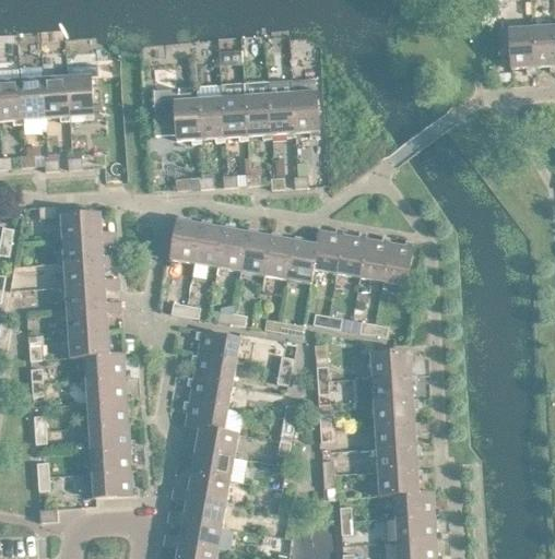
[(554,24),(532,26),(534,66),(548,64),(548,70),(554,69),(554,24)]
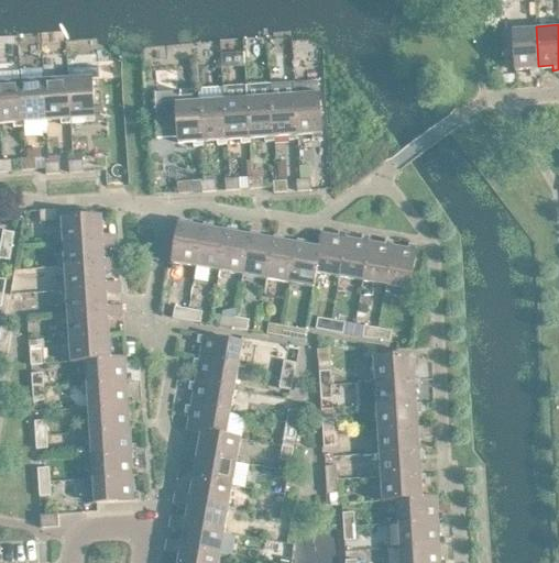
[(538,66),(536,26),(512,28),(514,67),(528,67),(529,72),(538,72),(538,66)]
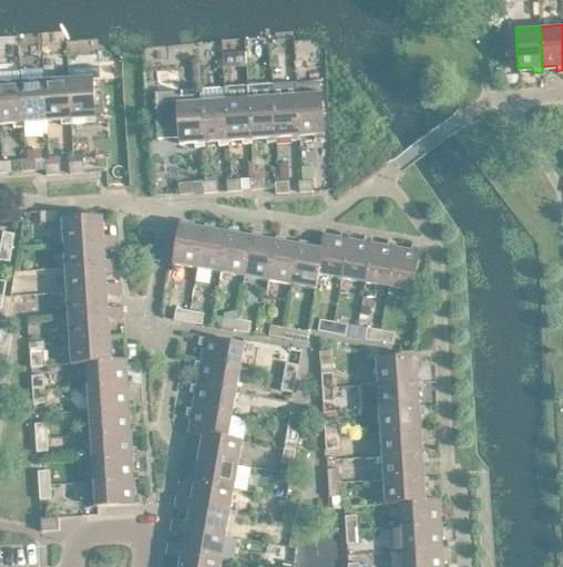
[(19,69),(20,80),(22,120),(23,120),(38,119),(38,124),(47,123),(47,119),(43,78),(43,66),(19,69)]
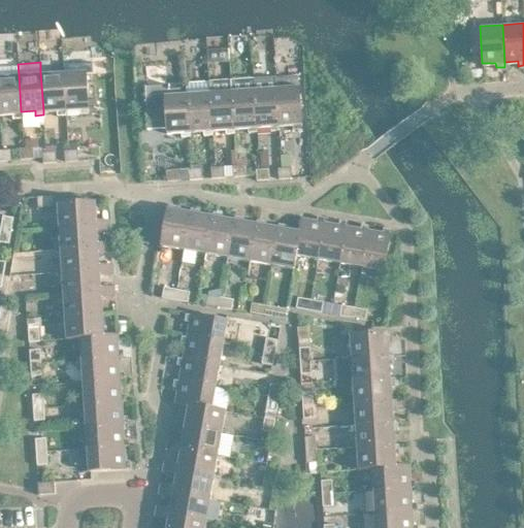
[(86,70),(63,71),(65,108),(66,108),(79,107),(79,112),(89,111),(88,107),(89,107),(88,97),(86,70)]
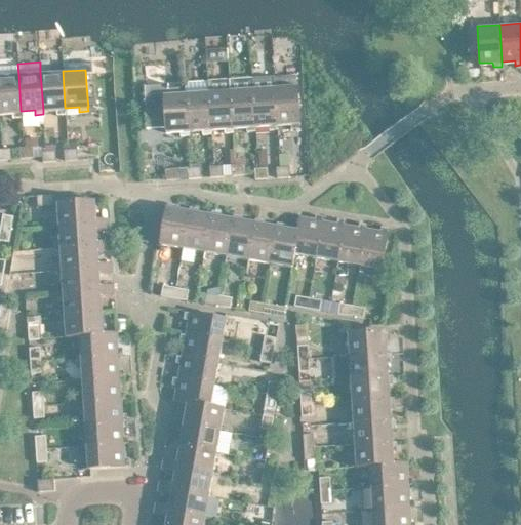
[(63,71),(40,72),(43,110),(56,109),(56,113),(66,113),(66,108),(65,108),(63,71)]
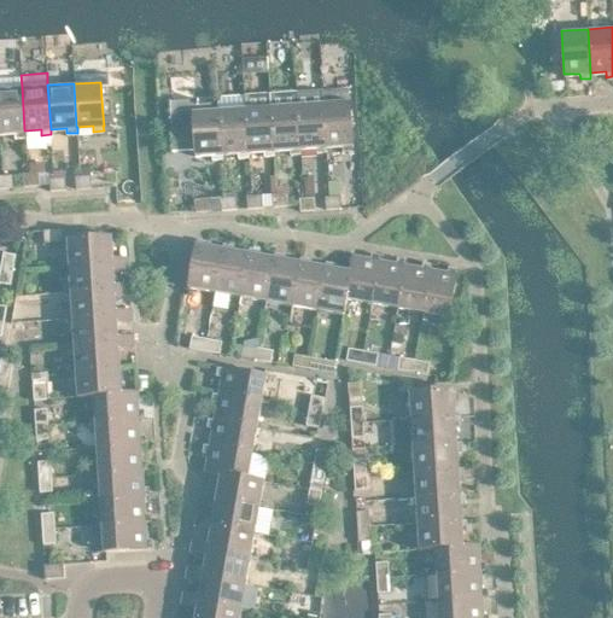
[(22,87),(0,88),(0,132),(15,132),(15,136),(25,135),(25,130),(24,130),(22,87)]
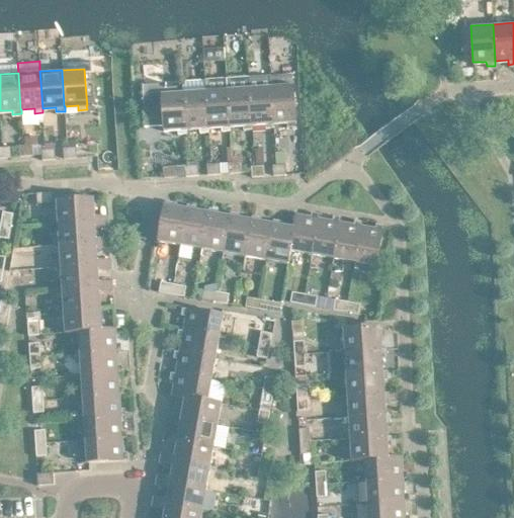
[(248,77),(227,78),(230,124),(243,123),(243,128),(252,127),(251,123),(249,87),(248,77)]
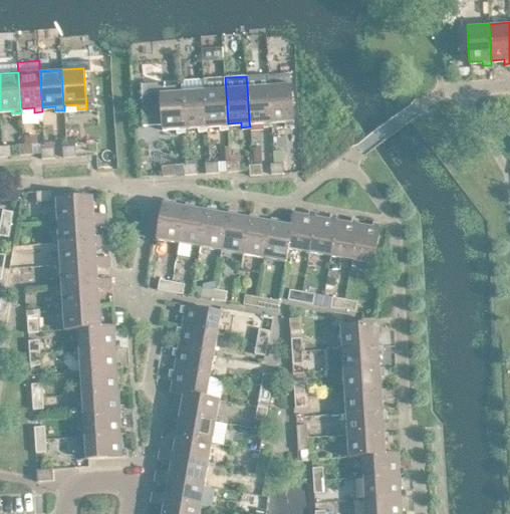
[(203,78),(204,88),(206,124),(219,124),(220,129),(228,127),(228,123),(225,77),(203,78)]
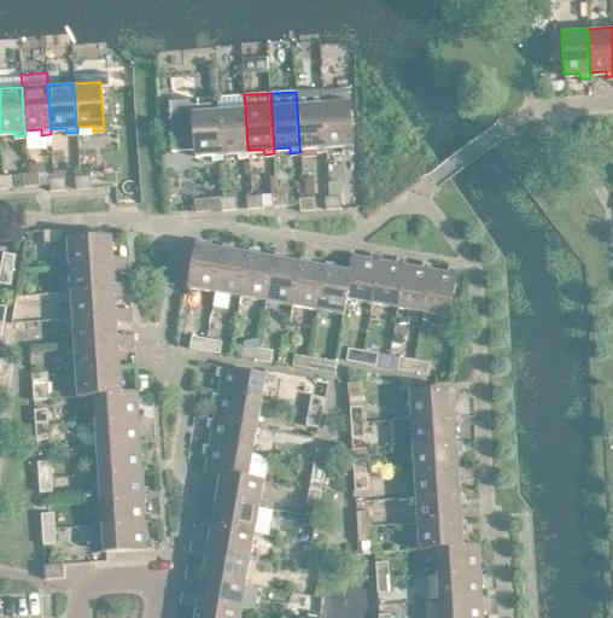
[(222,152),(219,109),(219,100),(197,100),(197,97),(169,98),(171,147),(194,146),(194,153),(211,152),(212,158),(222,157),(222,152)]
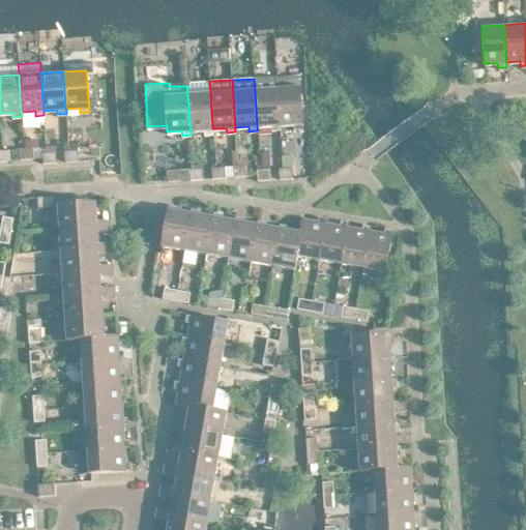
[(300,86),(276,87),(280,124),(293,123),(293,128),(302,127),(302,123),(300,86)]
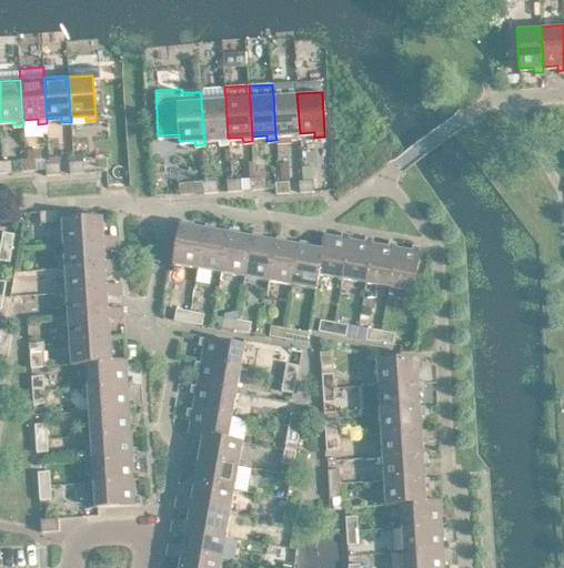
[(273,95),(275,135),(290,134),(291,139),(300,139),(300,133),(296,93),(273,95)]
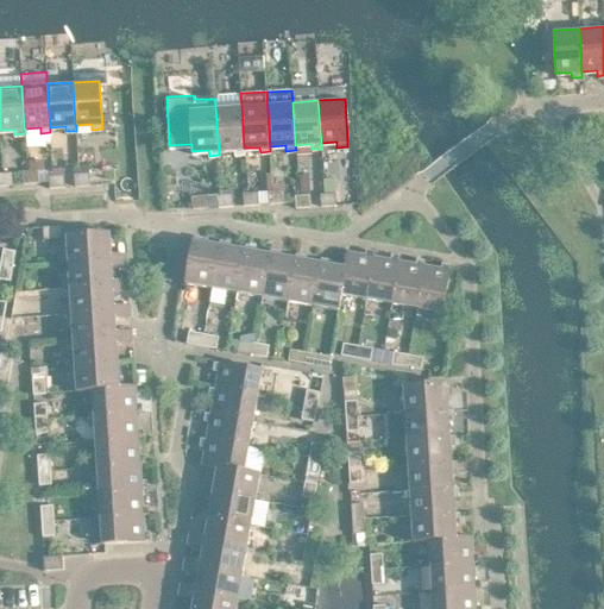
[(241,105),(215,107),(219,150),(234,149),(234,154),(245,154),(244,148),(241,105)]
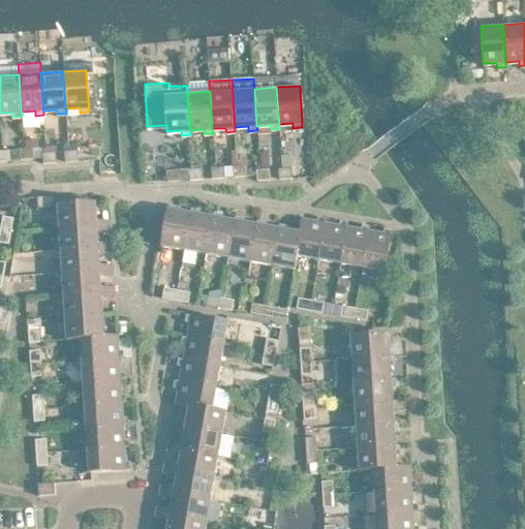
[(37,136),(24,137),(24,147),(32,146),(37,146),(37,136)]
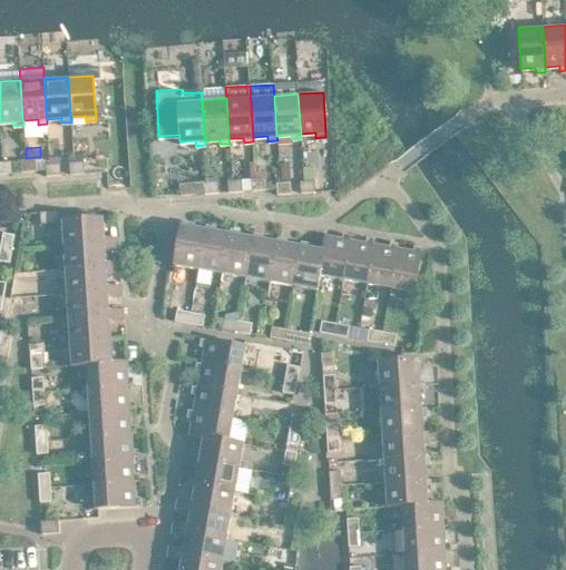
[(20,158),(21,169),(36,168),(35,157),(26,158),(20,158)]
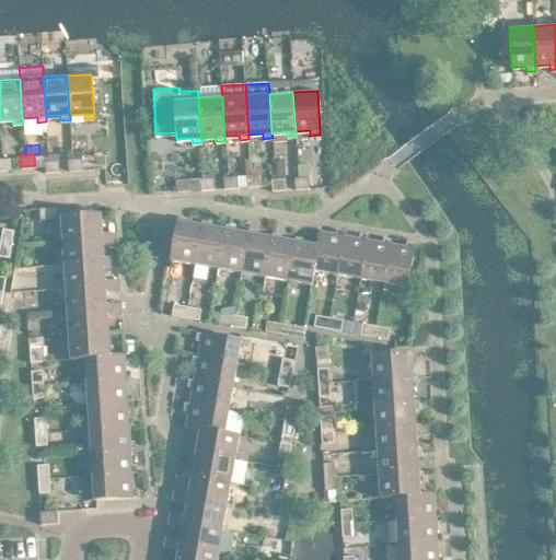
[(0,167),(11,167),(10,156),(0,156),(0,167)]
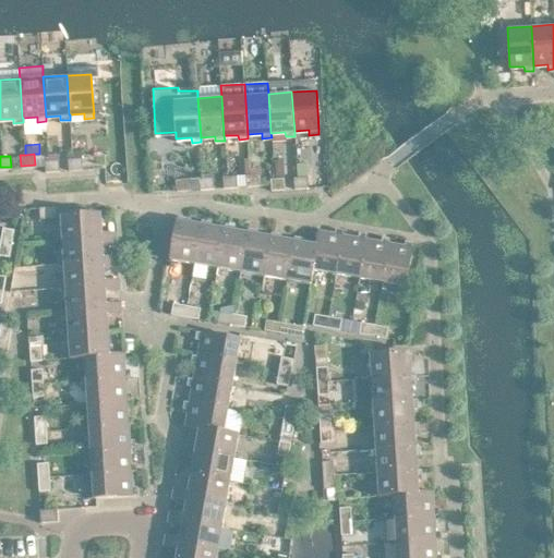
[(68,157),(69,168),(82,167),(82,156),(68,157)]
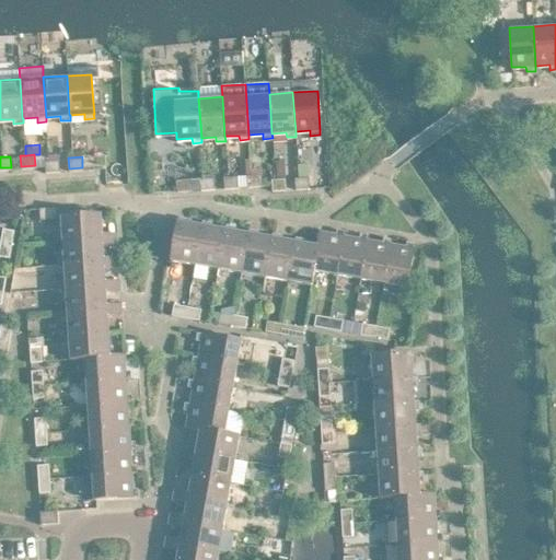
[(44,160),(45,165),(45,171),(59,170),(58,159),(44,160)]
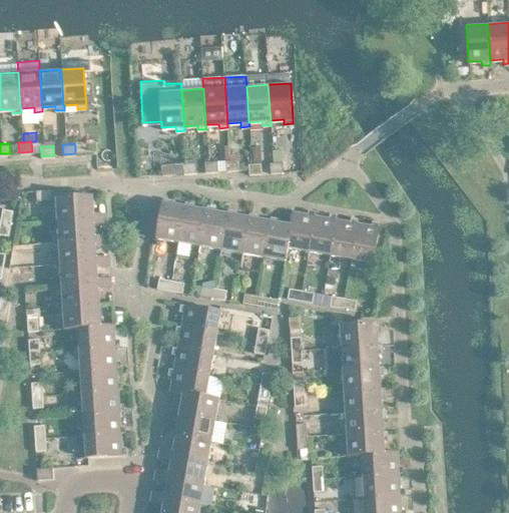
[(225,159),(226,169),(239,168),(238,158),(227,159),(225,159)]
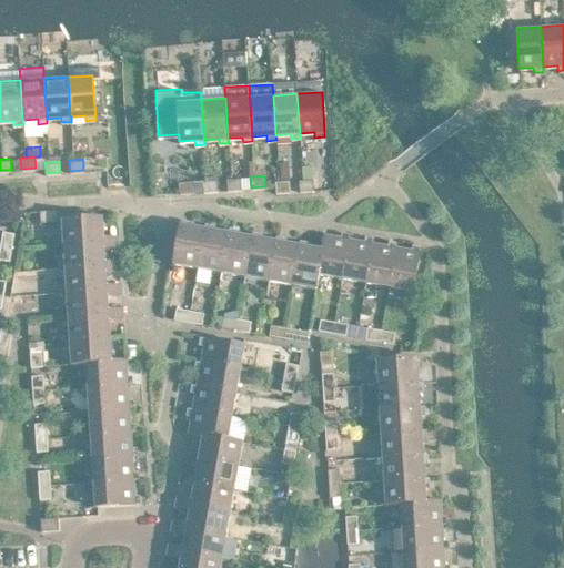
[(227,178),(227,189),(241,188),(241,178),(227,178)]
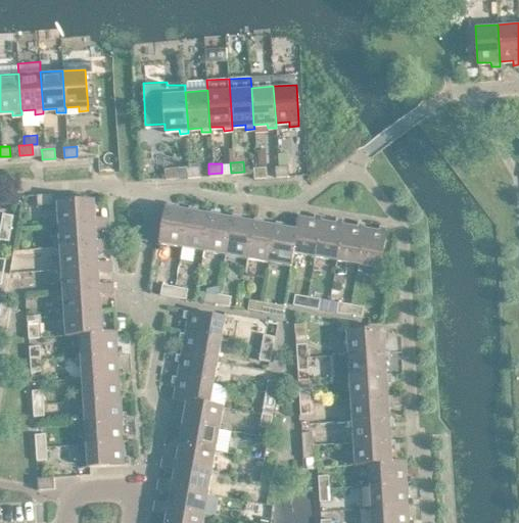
[(275,164),(276,175),(288,174),(288,163),(275,164)]
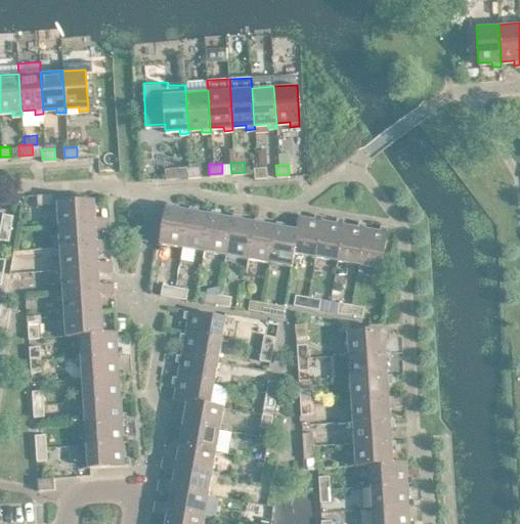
[(186,166),(187,176),(201,175),(200,165),(186,166)]
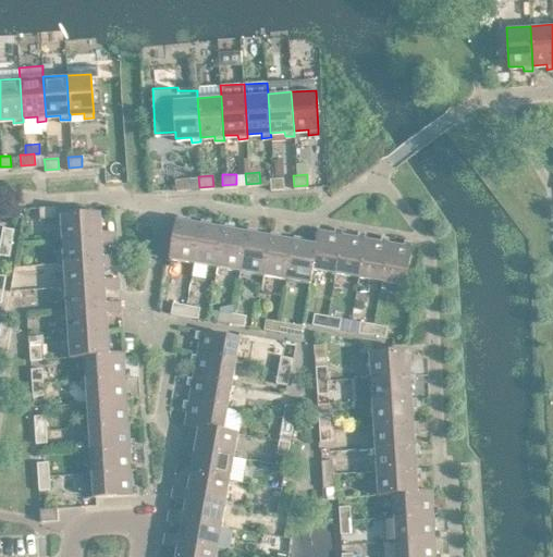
[(175,177),(175,188),(189,187),(188,176),(175,177)]
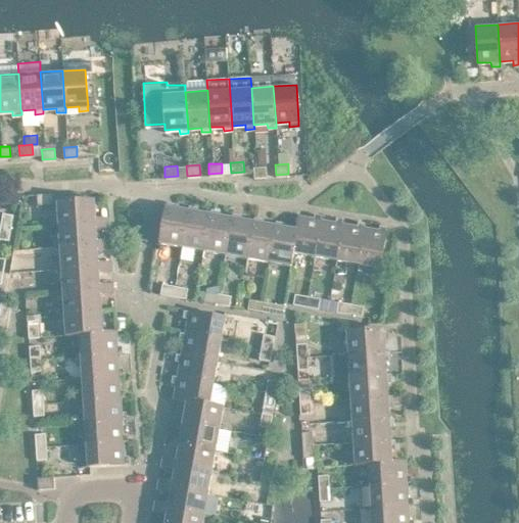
[(252,167),(253,172),(253,177),(267,176),(266,165),(252,167)]
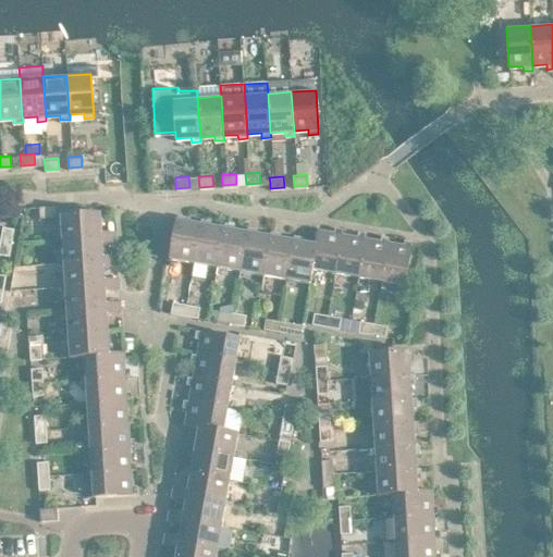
[(53,215),(53,214),(52,205),(38,206),(39,217),(53,215)]
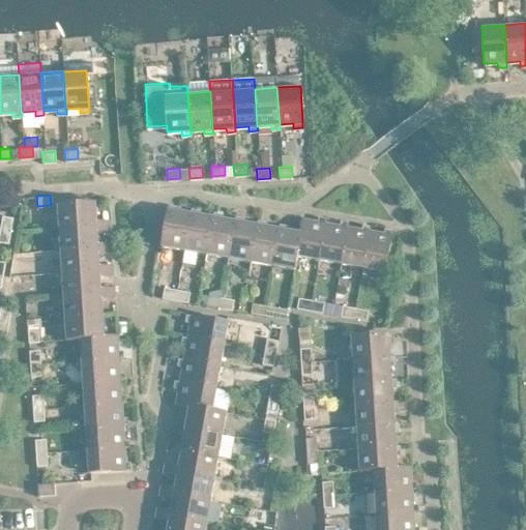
[(57,203),(58,226),(96,224),(96,218),(94,201),(57,203)]
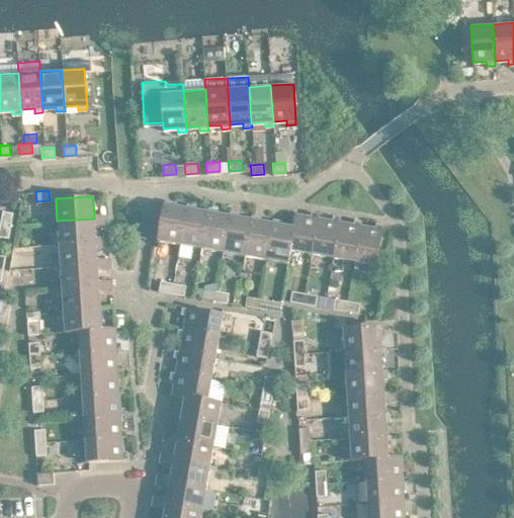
[(158,239),(179,243),(186,206),(173,204),(173,200),(165,198),(164,202),(158,239)]
